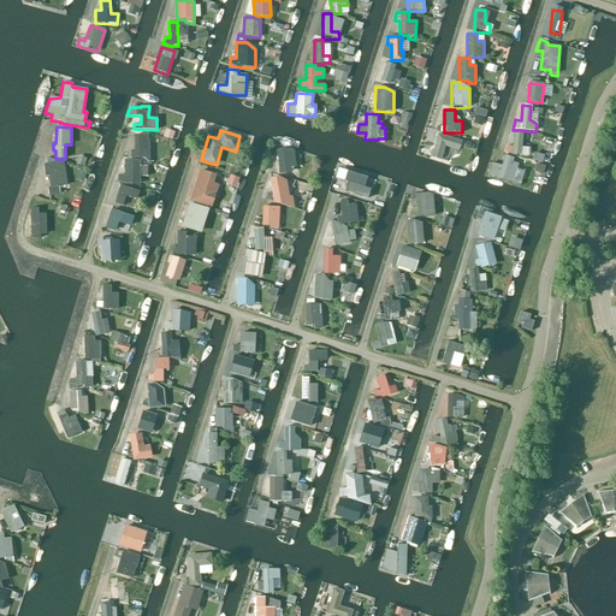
[(505,152),(511,153),(511,155),(520,157),(522,131),(514,131),(511,147),(507,146),(505,152)]
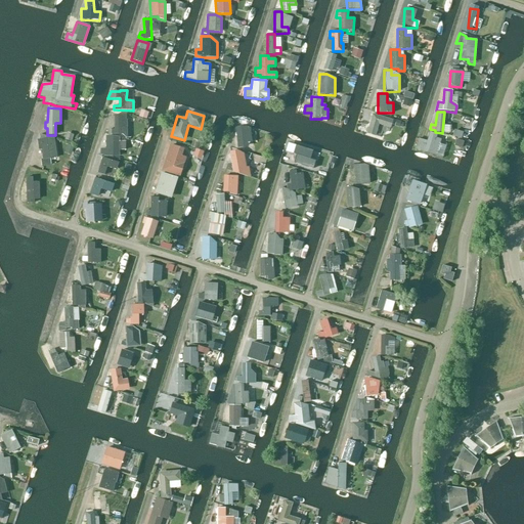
[(372,114),(365,134),(375,137),(379,125),(390,128),(392,120),(372,114)]
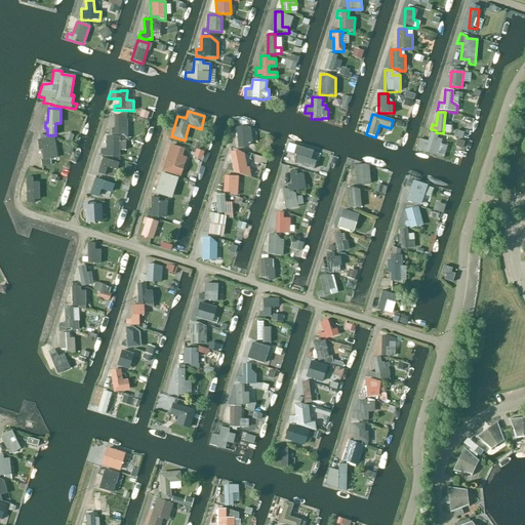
[(125,120),(125,115),(114,115),(114,130),(108,130),(108,134),(111,134),(122,134),(122,128),(127,128),(127,120),(125,120)]
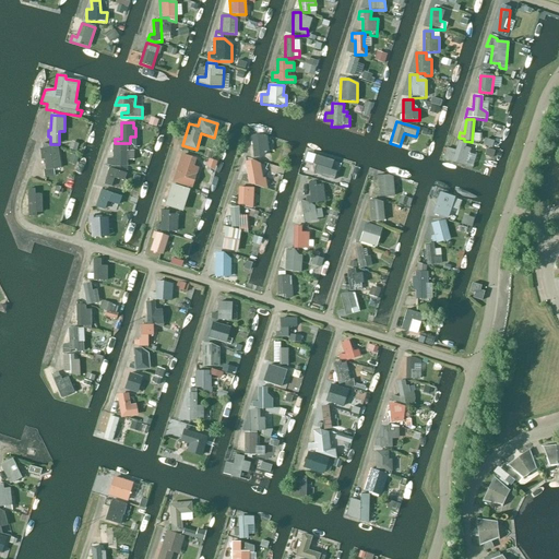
[(251,137),(253,158),(265,157),(264,153),(269,153),(266,137),(262,135),(257,137),(251,137)]
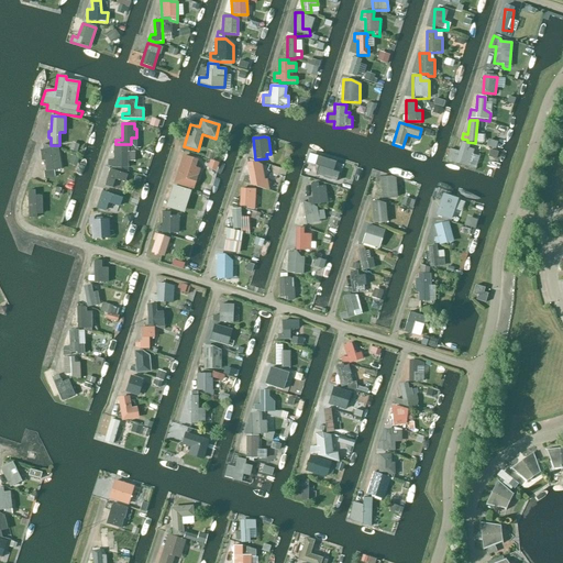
[(468,167),(473,151),(467,148),(468,144),(461,142),(459,152),(449,150),(445,161),(468,167)]
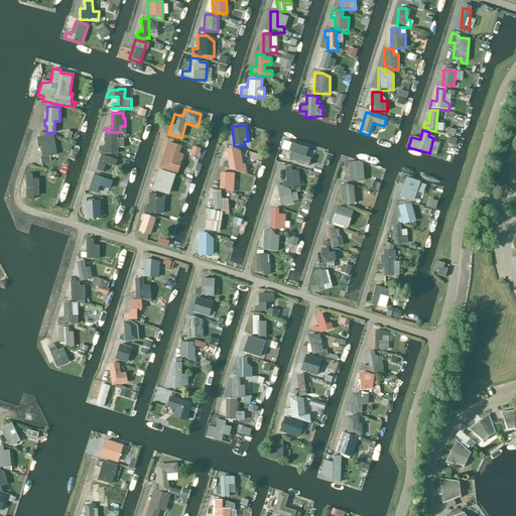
[(40,147),(41,156),(39,156),(40,164),(49,162),(48,156),(55,155),(53,136),(48,136),(48,135),(38,132),(39,137),(36,137),(37,148),(40,147)]
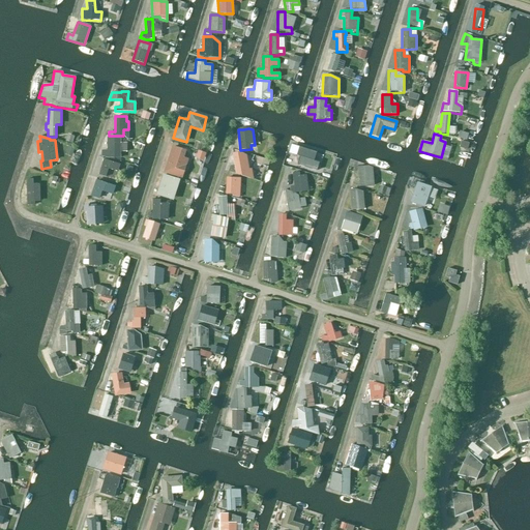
[(107,150),(100,150),(100,156),(108,158),(120,158),(120,152),(126,152),(126,143),(120,143),(120,139),(114,138),(107,138),(107,150)]
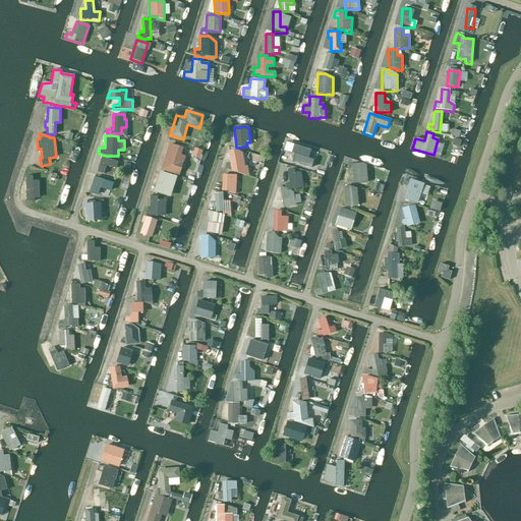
[(168,143),(160,170),(178,176),(185,157),(180,156),(182,149),(168,143)]
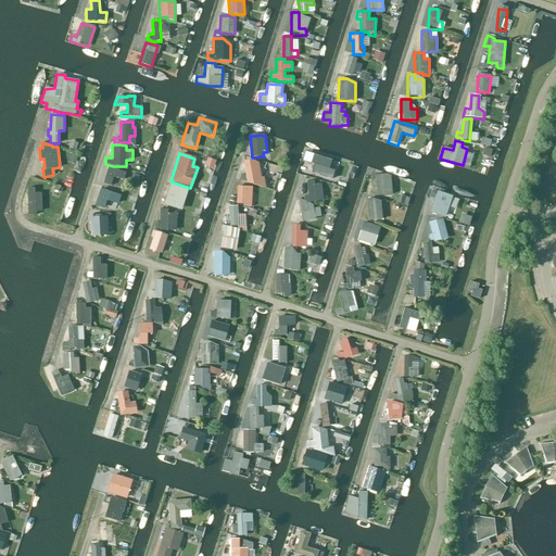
[(320,176),(320,154),(308,154),(308,169),(313,168),(313,176),(320,176)]
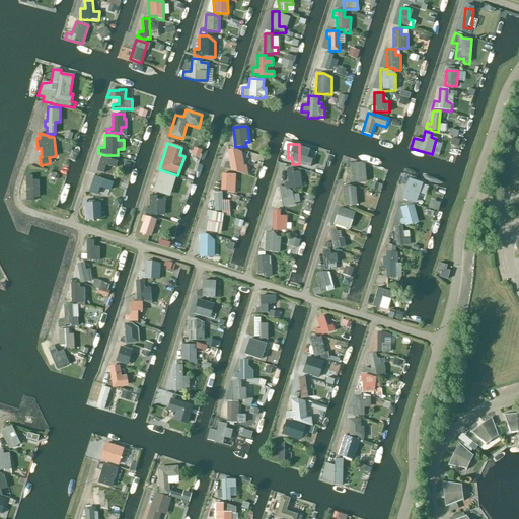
[(231,171),(248,176),(246,165),(243,166),(241,153),(235,150),(227,151),(229,162),(225,163),(223,168),(230,170),(231,171)]
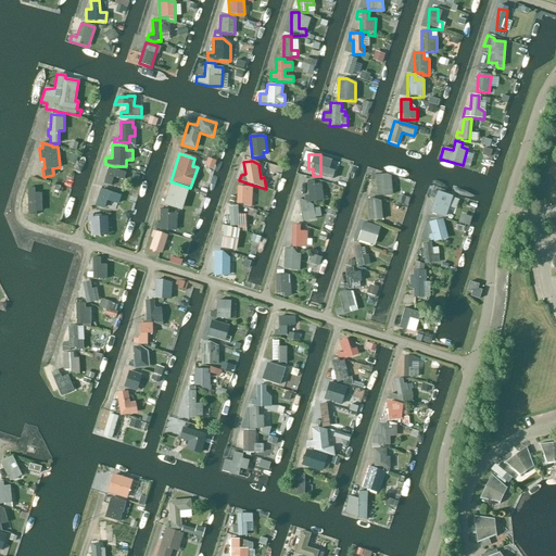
[(108,168),(102,185),(111,187),(113,178),(124,181),(126,173),(108,168)]
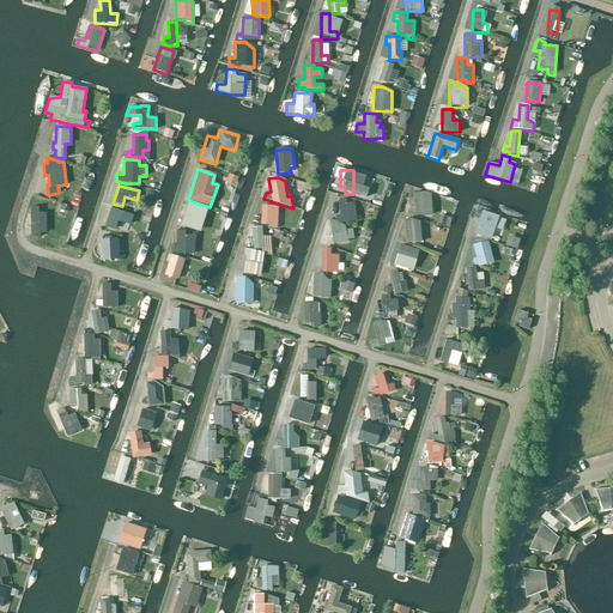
[(426,192),(413,193),(414,216),(432,214),(430,194),(426,192)]
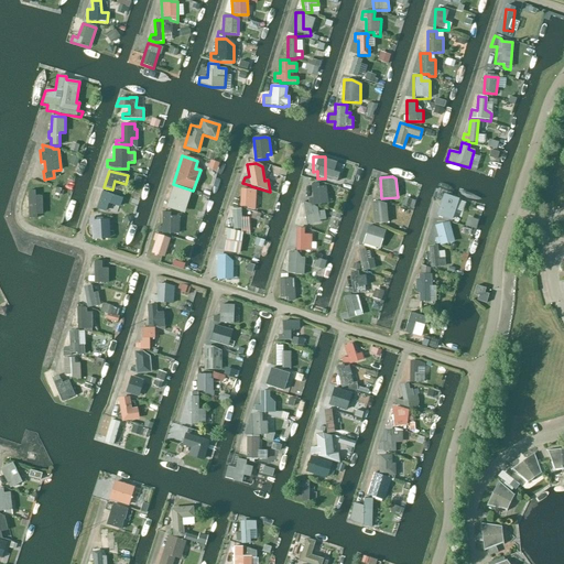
[(311,204),(313,206),(327,204),(326,186),(318,187),(318,184),(311,185),(312,198),(307,199),(307,204),(311,204)]
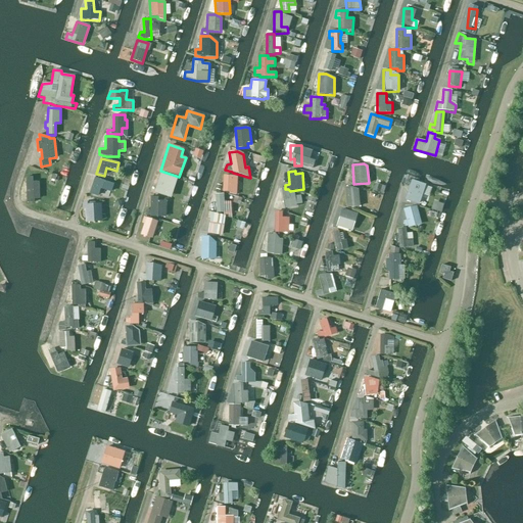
[(237,177),(223,176),(222,192),(229,192),(229,193),(233,195),(236,195),(237,177)]
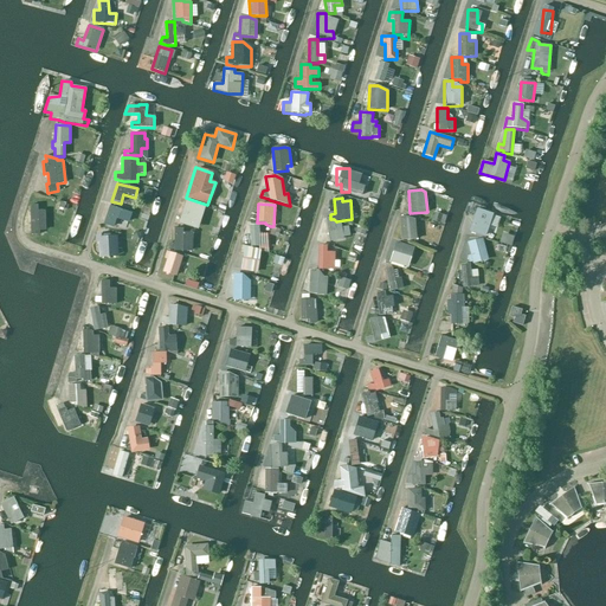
[(30,206),(30,236),(39,236),(39,231),(45,231),(45,211),(37,211),(37,205),(30,206)]
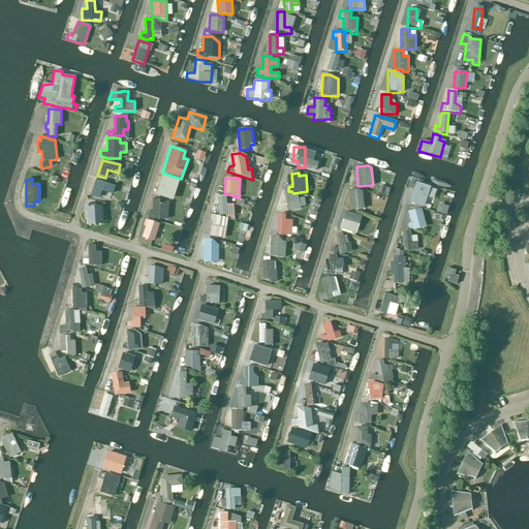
[(96,181),(91,196),(98,199),(100,191),(112,194),(115,187),(96,181)]
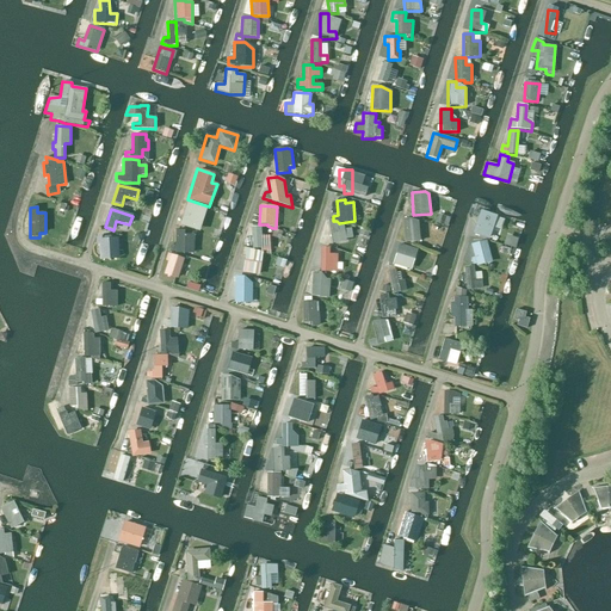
[(184,210),(185,229),(201,228),(201,214),(197,214),(197,211),(184,210)]
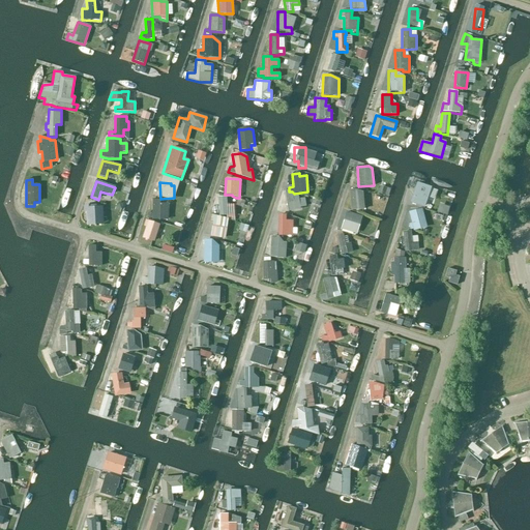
[(416,185),(413,185),(413,193),(416,193),(415,206),(424,206),(424,185),(416,185)]
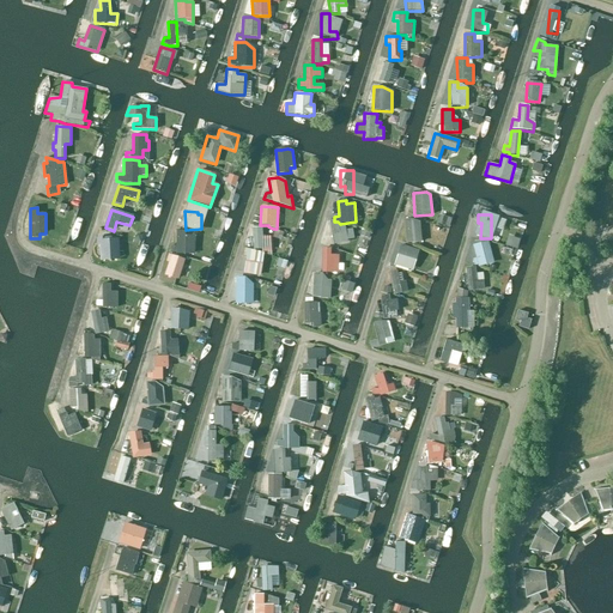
[(334,222),(332,220),(328,219),(333,244),(347,242),(345,226),(343,225),(340,224),(338,222),(334,222)]
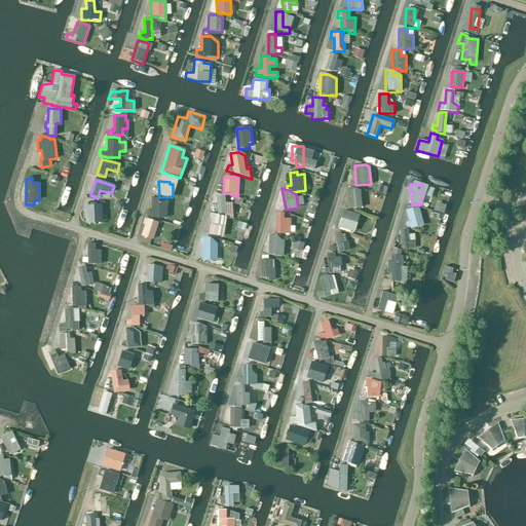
[(347,210),(361,209),(360,191),(352,188),(346,189),(347,210)]
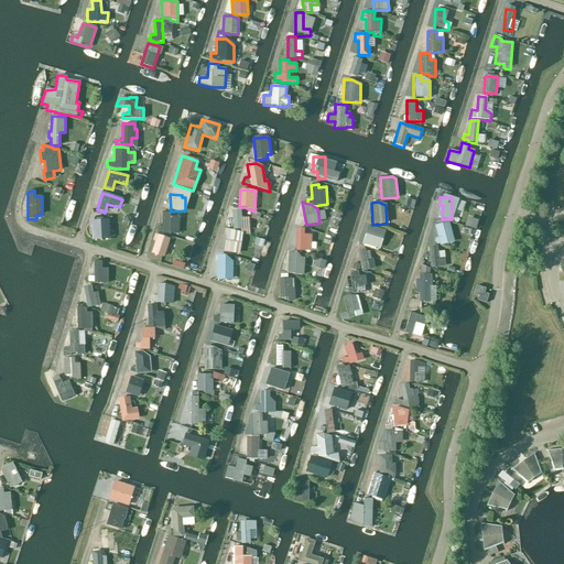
[(241,218),(240,208),(231,209),(232,229),(234,230),(240,230),(240,231),(250,231),(249,218),(241,218)]
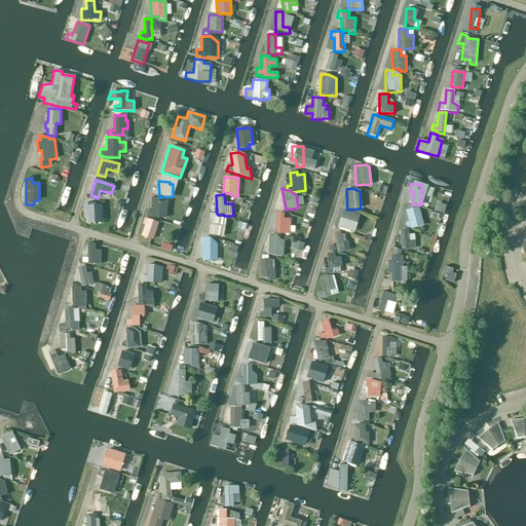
[(151,218),(166,218),(166,202),(158,202),(158,198),(151,198),(151,211),(146,211),(146,216),(151,216),(151,218)]
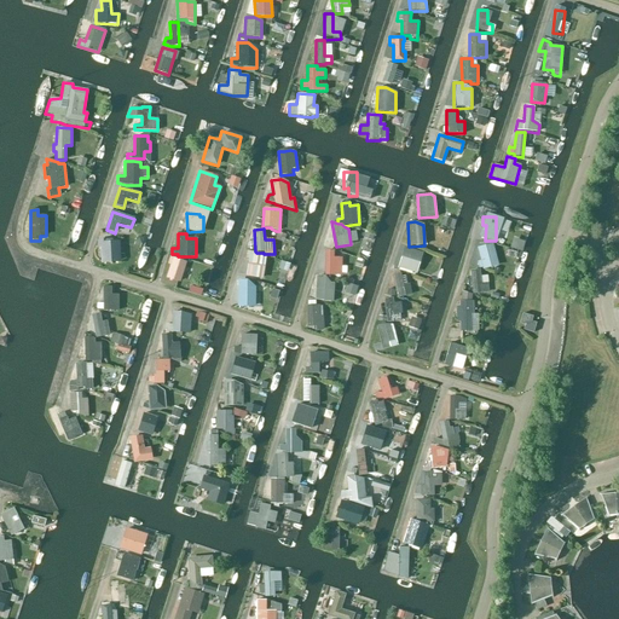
[(99,248),(100,264),(120,262),(119,241),(103,242),(103,239),(97,239),(97,249),(99,248)]
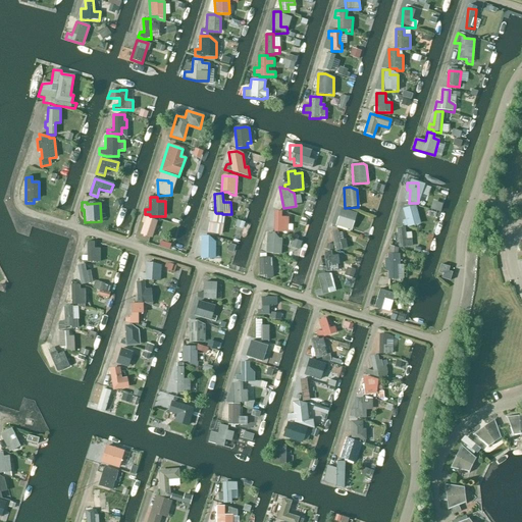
[(402,209),(407,227),(420,224),(415,206),(402,209)]
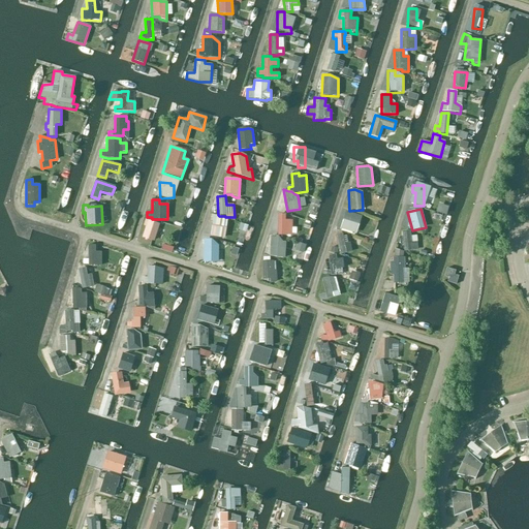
[(361,216),(345,211),(340,229),(355,234),(361,216)]
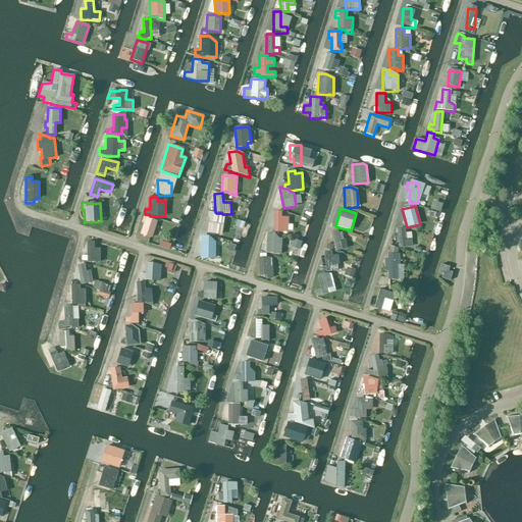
[(209,219),(206,233),(221,236),(224,215),(208,211),(205,218),(209,219)]
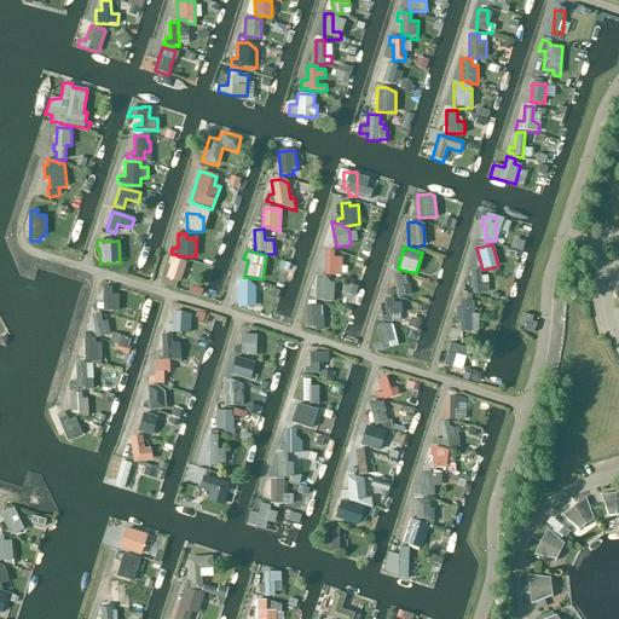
[(334,250),(324,250),(324,276),(341,276),(341,259),(333,259),(334,250)]
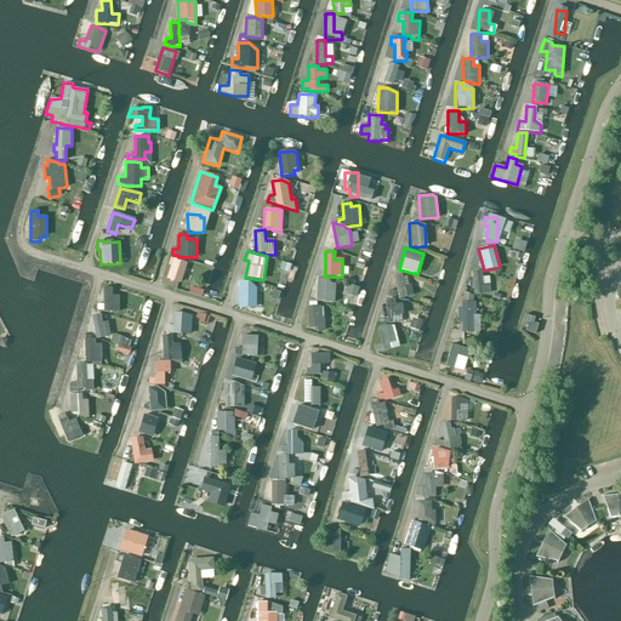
[(170,260),(172,283),(181,281),(178,258),(170,260)]
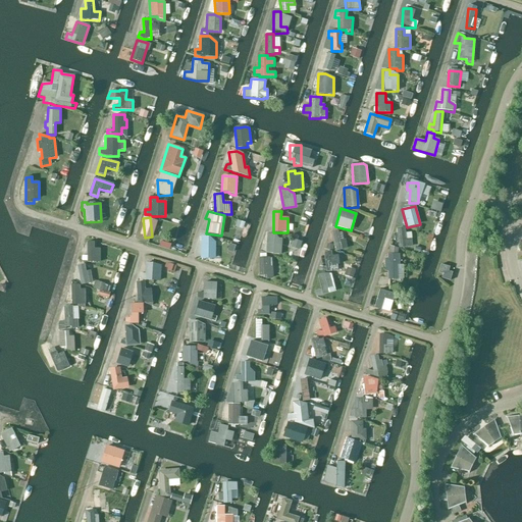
[(396,228),(398,248),(412,247),(411,239),(406,240),(404,227),(396,228)]
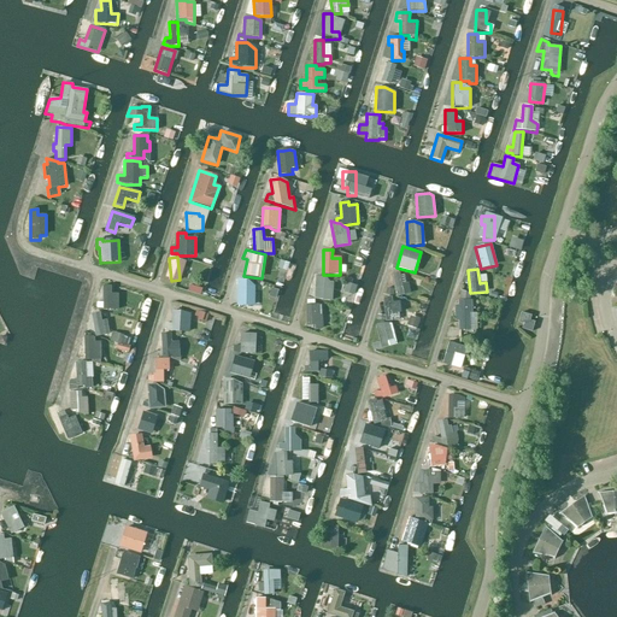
[(391,274),(395,297),(404,295),(404,294),(410,293),(407,282),(405,283),(404,275),(399,276),(399,272),(391,274)]
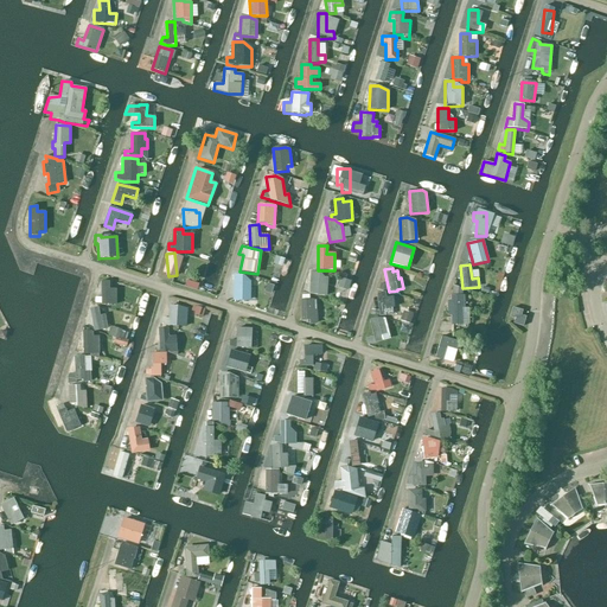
[(310,270),(308,294),(318,295),(318,296),(326,296),(327,278),(324,278),(319,272),(310,270)]
